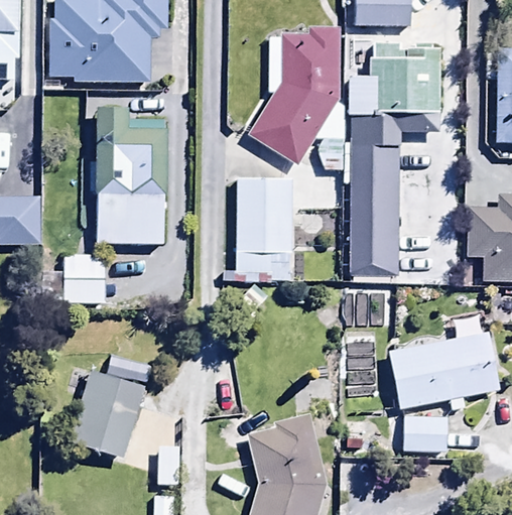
[(0,0),(0,58),(19,59),(20,0),(0,0)]
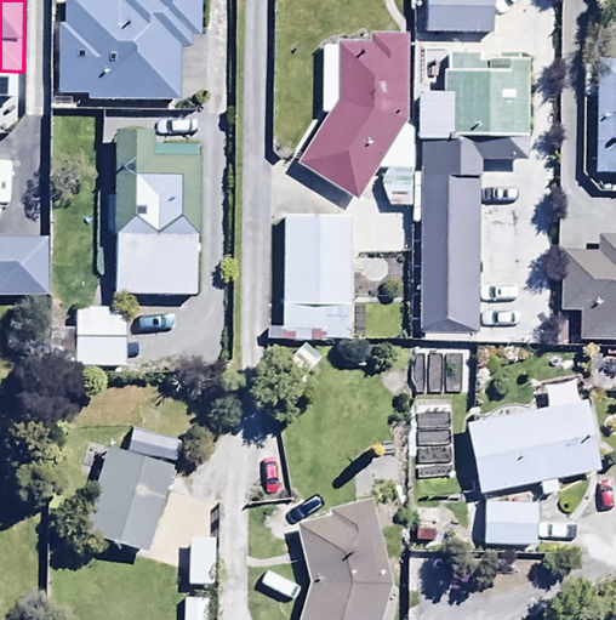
[(89,91),(89,97),(181,96),(180,49),(193,49),(193,34),(204,34),(203,0),(68,0),(69,23),(61,23),(62,91),(89,91)]
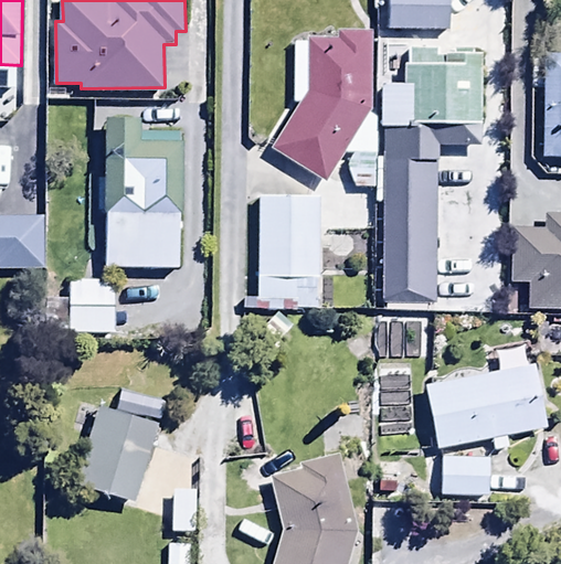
[(388,0),(389,33),(450,32),(448,0),(388,0)]
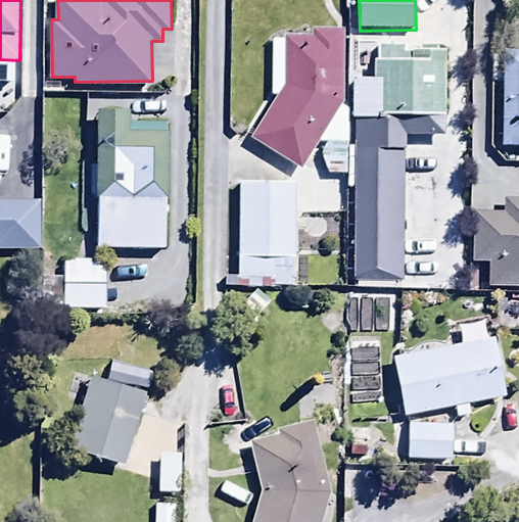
[(311,34),(272,35),(270,94),(279,94),(249,137),(298,171),(320,139),(347,138),(347,106),(341,106),(339,30),(311,31),(311,34)]
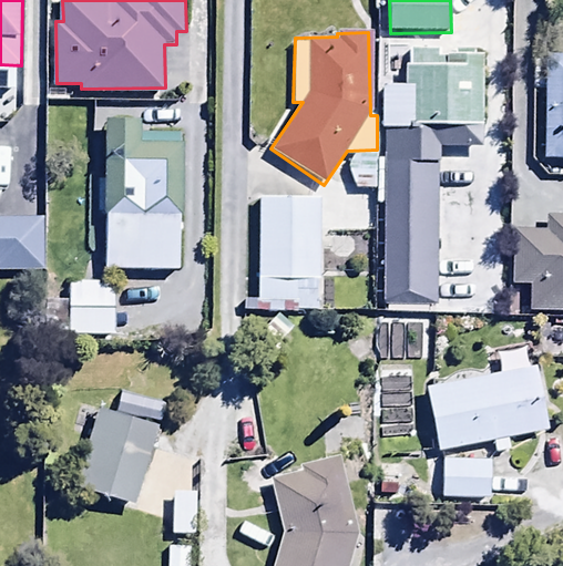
[(480,140),(481,49),(406,48),(406,83),(384,83),(382,124),(407,124),(407,142),(438,142),(438,146),(457,146),(457,140),(480,140)]
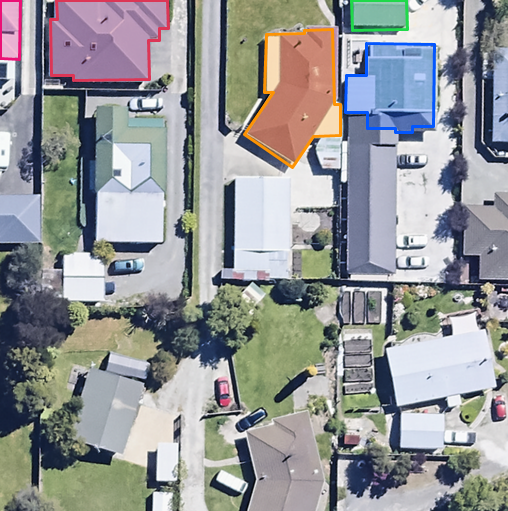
[(507,47),(490,48),(490,145),(507,145),(507,47)]
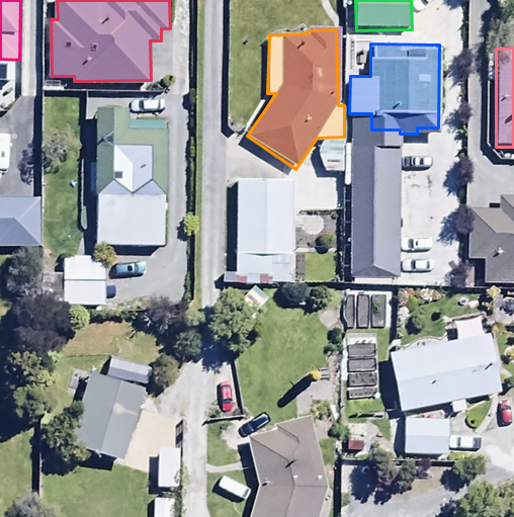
[(129,108),(100,107),(98,160),(87,159),(86,192),(99,192),(98,242),(166,244),(169,122),(127,120),(129,108)]
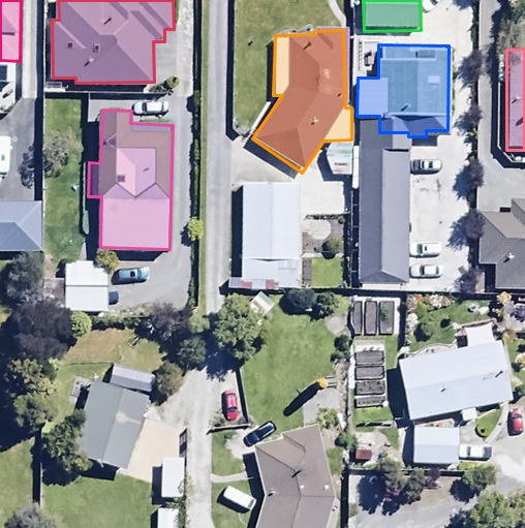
[(303,182),(243,182),(245,276),(232,276),(232,290),(304,289),(303,182)]
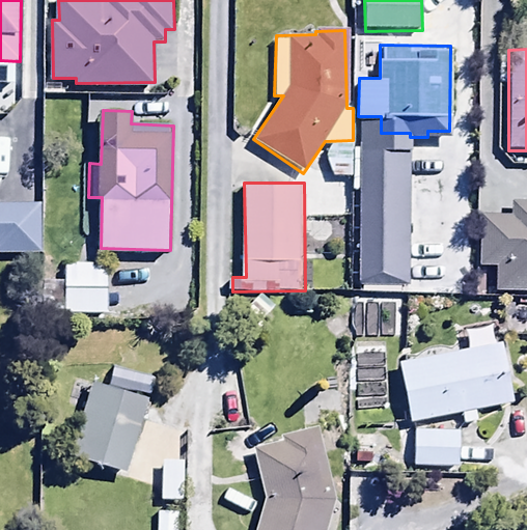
[(0,251),(44,250),(42,198),(0,199),(0,251)]
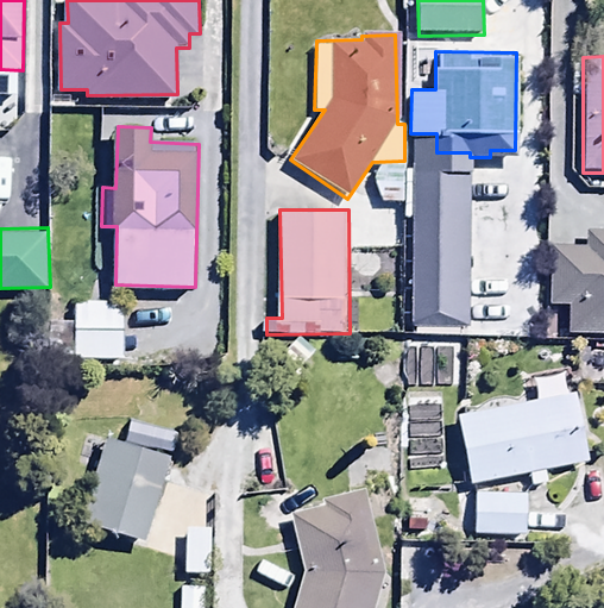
[(566,304),(566,333),(603,332),(603,234),(589,234),(589,248),(551,248),(551,304),(566,304)]
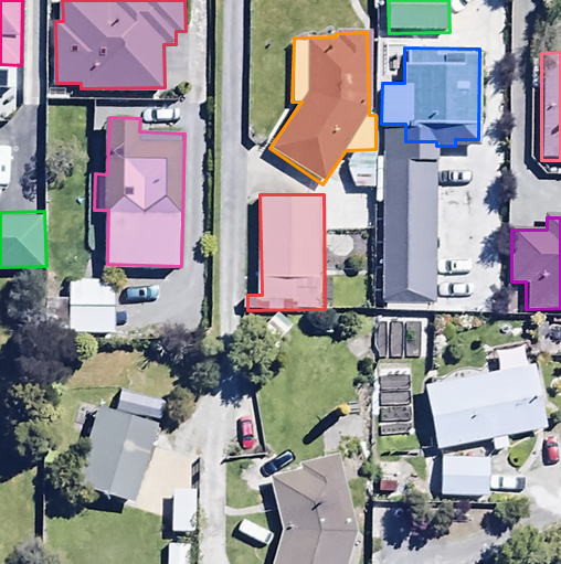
[(499,369),(425,385),(437,450),(490,438),(494,453),(509,449),(507,435),(547,426),(531,361),(528,361),(525,346),(496,352),(499,369)]
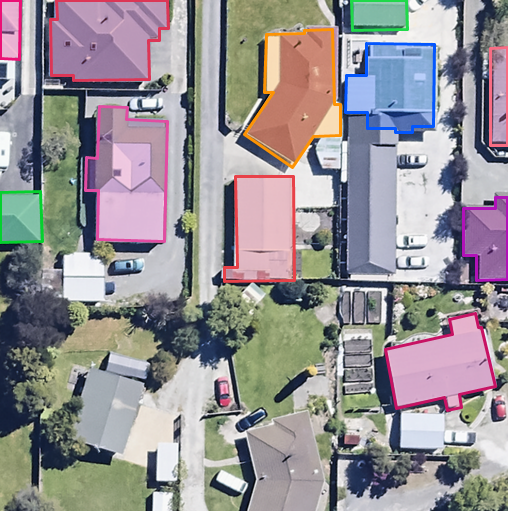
[(148,383),(90,365),(67,435),(125,453),(148,383)]
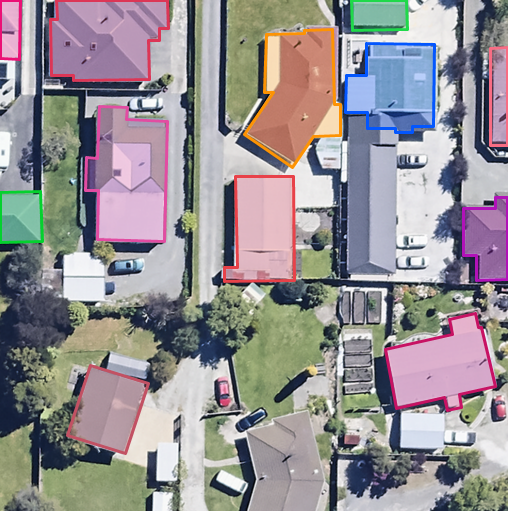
[(247,428),(256,477),(246,510),(314,510),(323,480),(311,411),(270,418),(271,424),(247,428)]
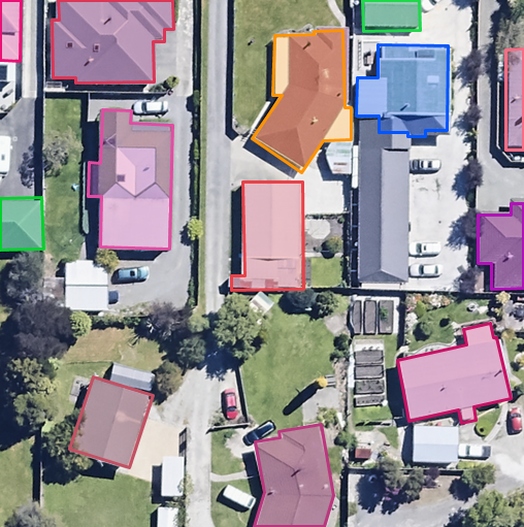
[(412,428),(412,461),(455,461),(454,427),(412,428)]
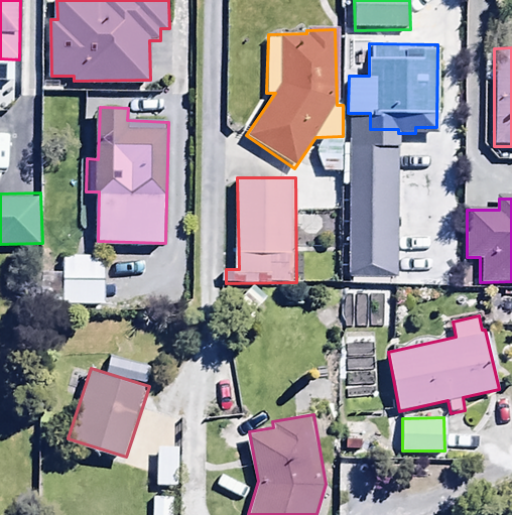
[(181,445),(158,445),(157,485),(180,485),(181,445)]
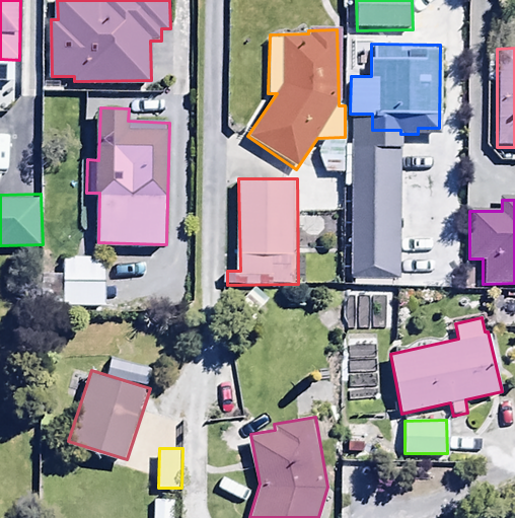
[(177,517),(177,498),(155,498),(155,517),(177,517)]
